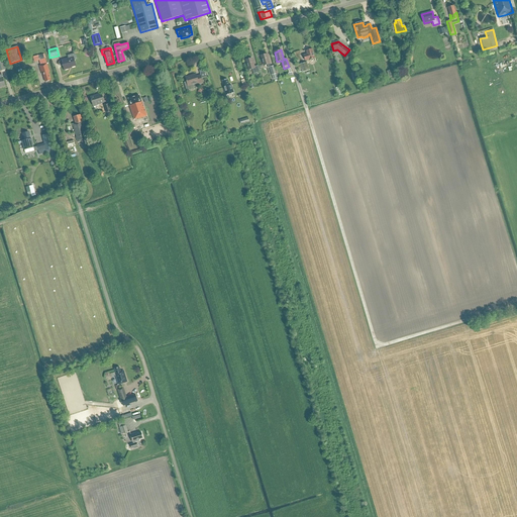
[(309,61),(315,59),(312,49),(306,50),(307,55),(304,56),(305,61),(309,60),(309,61)]
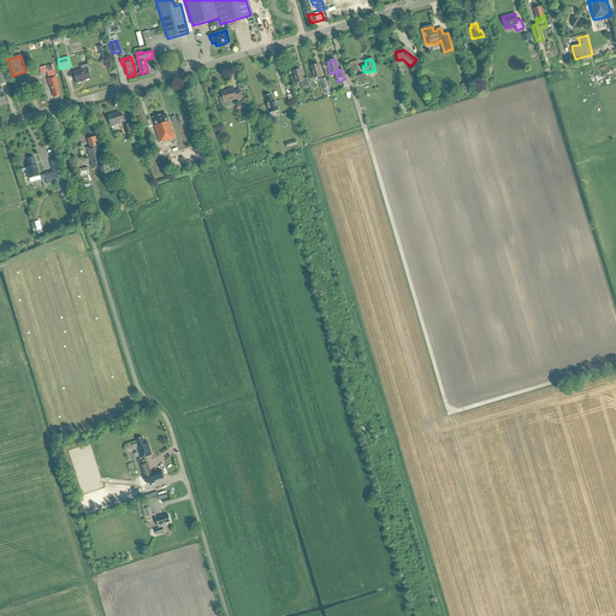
[(81,66),(81,70),(73,72),(77,83),(86,81),(86,80),(90,78),(89,72),(90,72),(92,69),(90,66),(88,64),(81,66)]
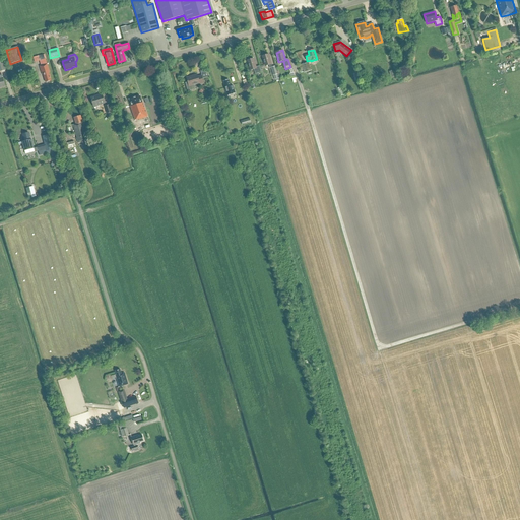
[(275,66),(272,67),(271,64),(272,64),(269,54),(262,56),(265,66),(268,65),(269,68),(271,67),(274,80),(278,79),(275,66)]
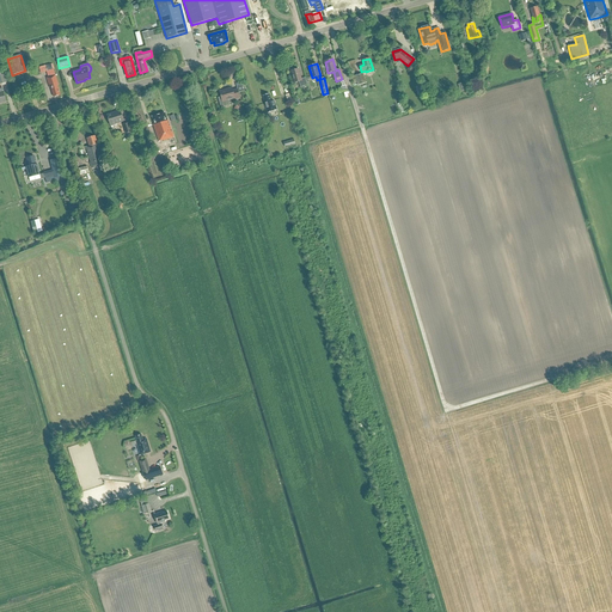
[(300,87),(307,85),(305,78),(301,79),(298,69),(291,71),(294,83),(299,81),(300,87)]
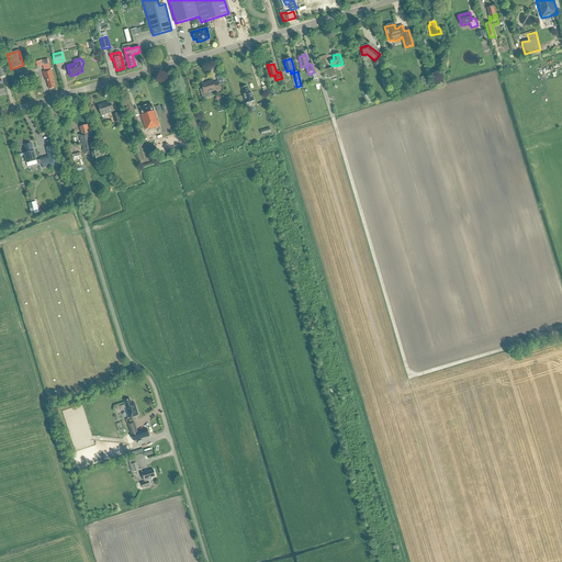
[(328,78),(336,76),(334,68),(326,70),(328,78)]
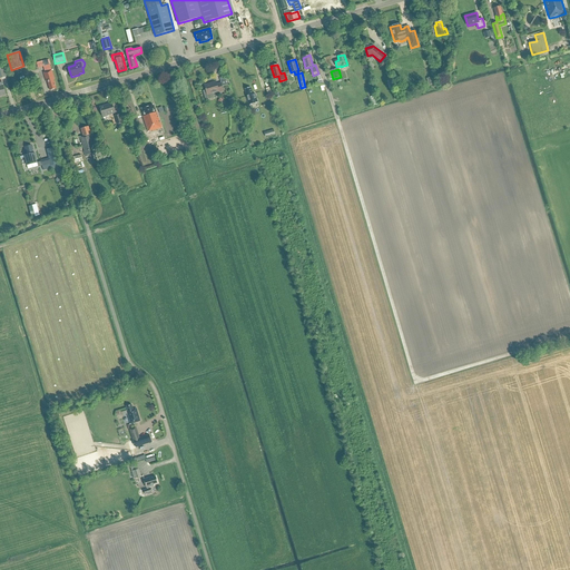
[(55,79),(51,70),(43,72),(46,81),(47,81),(50,90),(56,88),(53,79),(55,79)]
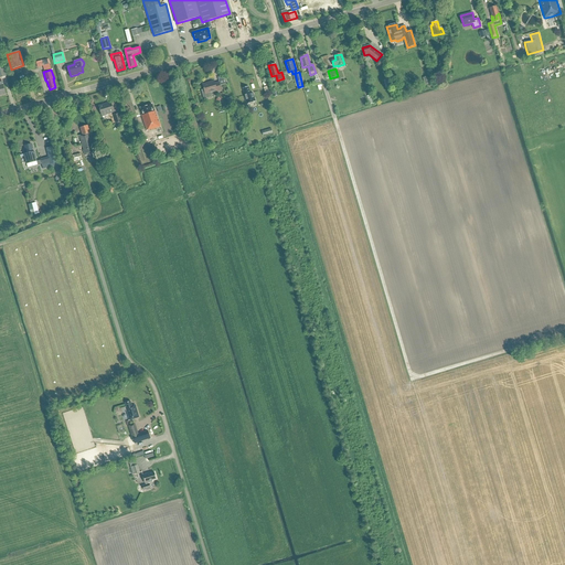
[(203,85),(204,89),(201,91),(204,99),(212,97),(211,93),(216,91),(217,93),(222,91),(220,85),(227,84),(226,80),(217,77),(219,83),(215,84),(214,82),(203,85)]
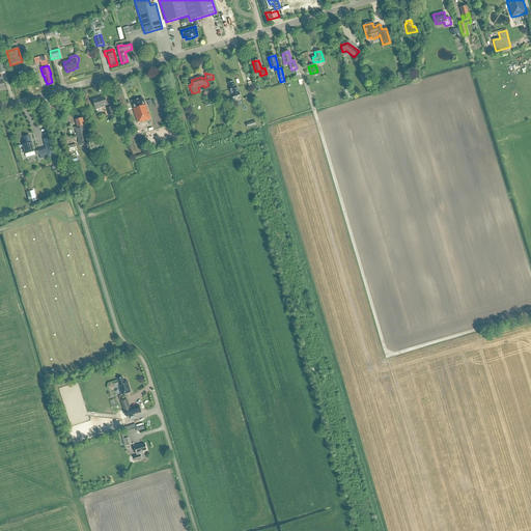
[(229,87),(232,99),(241,96),(238,87),(236,88),(233,82),(228,83),(229,87)]
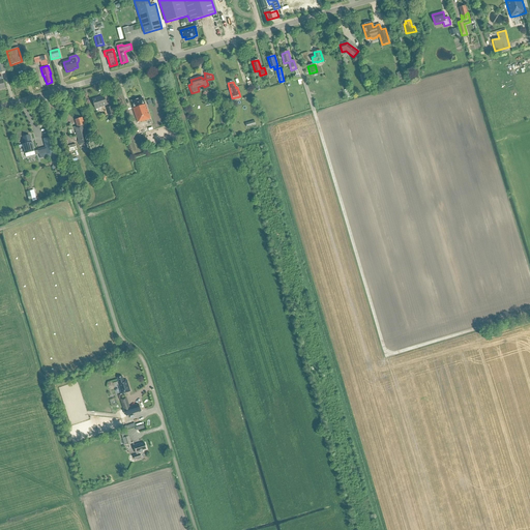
[(95,109),(107,105),(104,96),(92,99),(95,109)]
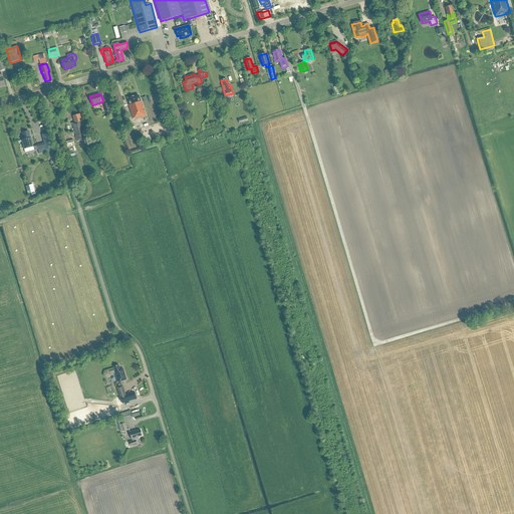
[(134,118),(146,114),(142,101),(141,101),(140,97),(140,96),(140,95),(139,95),(139,94),(127,98),(130,104),(129,105),(134,118)]
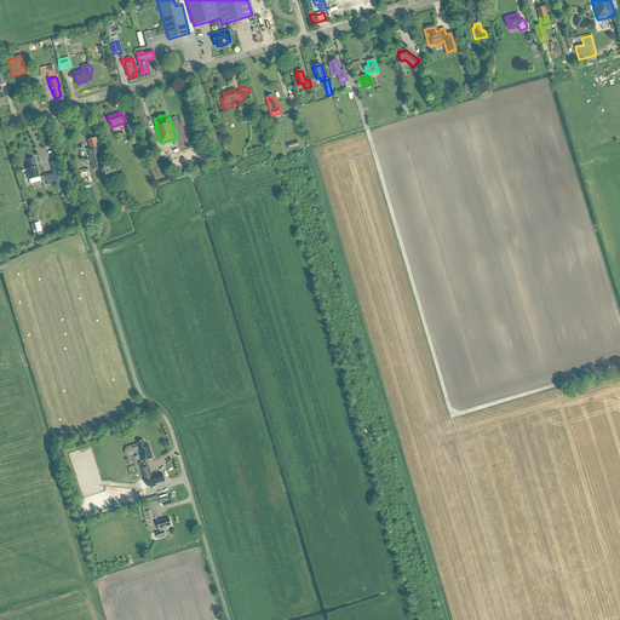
[(89,141),(91,148),(90,148),(91,149),(89,150),(91,159),(90,159),(89,159),(92,170),(97,168),(101,179),(109,177),(99,145),(97,137),(89,141)]
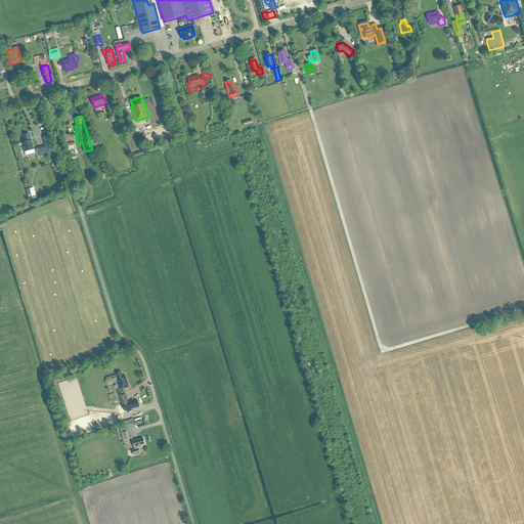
[(25,153),(34,149),(32,140),(31,140),(29,133),(23,135),(25,142),(22,143),(25,153)]
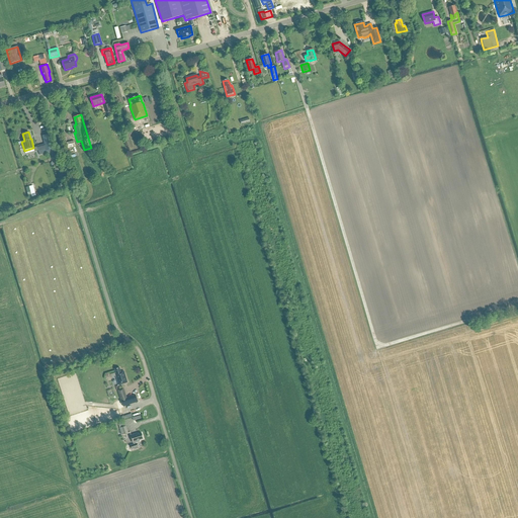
[(54,149),(50,134),(42,136),(47,151),(54,149)]
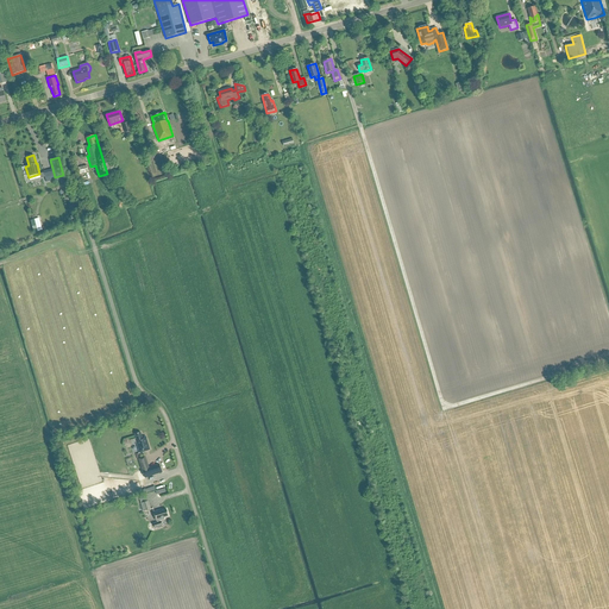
[(136,441),(139,453),(150,450),(146,439),(143,440),(140,433),(135,434),(137,441),(136,441)]
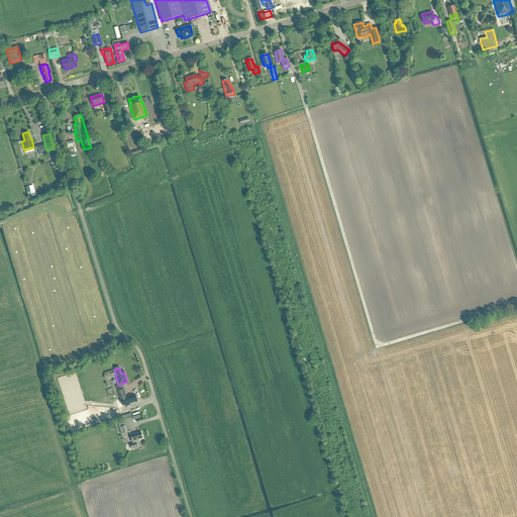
[(135,395),(121,400),(123,406),(137,401),(135,395)]
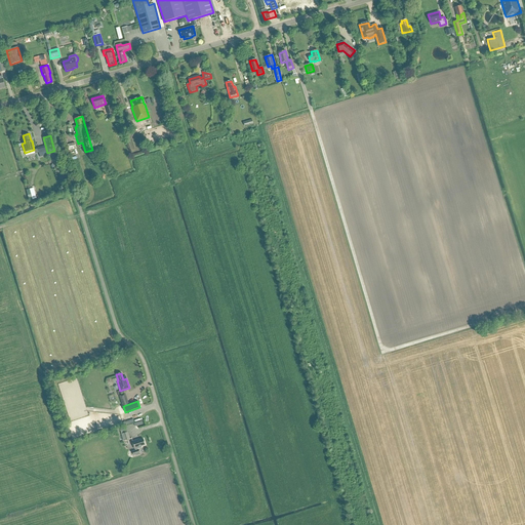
[(127,433),(127,432),(126,429),(120,431),(121,435),(122,435),(123,441),(130,439),(128,432),(127,433)]
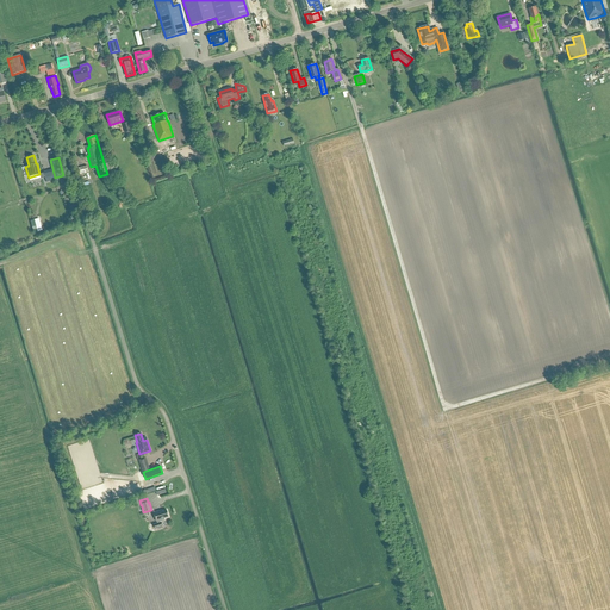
[(165,518),(169,517),(167,510),(162,511),(162,510),(154,512),(156,522),(157,522),(157,523),(154,524),(155,529),(159,528),(159,529),(162,528),(161,523),(160,523),(160,521),(165,520),(165,518)]
